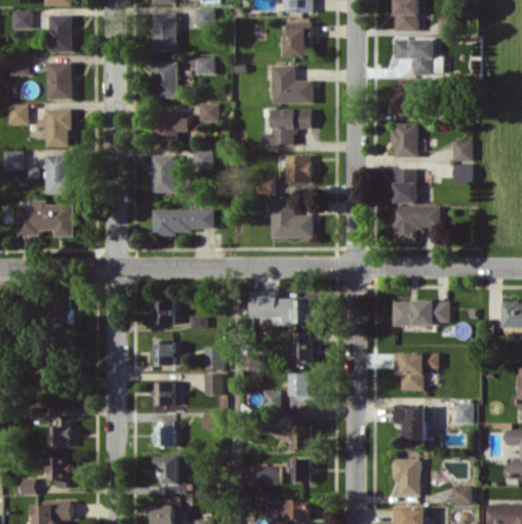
[(312,0),(285,0),(285,11),(313,11),(312,0)]
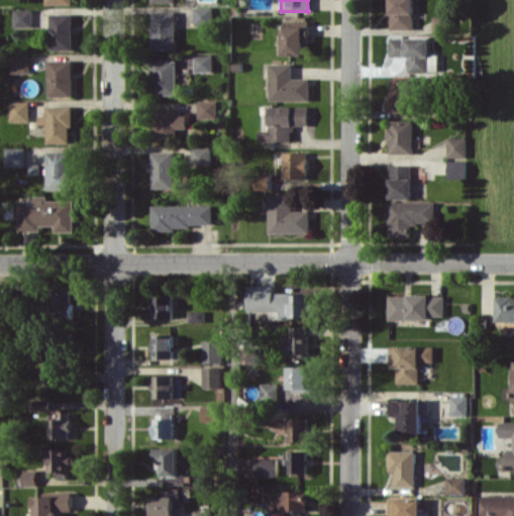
[(410,0),(387,0),(388,30),(411,29),(410,0)]
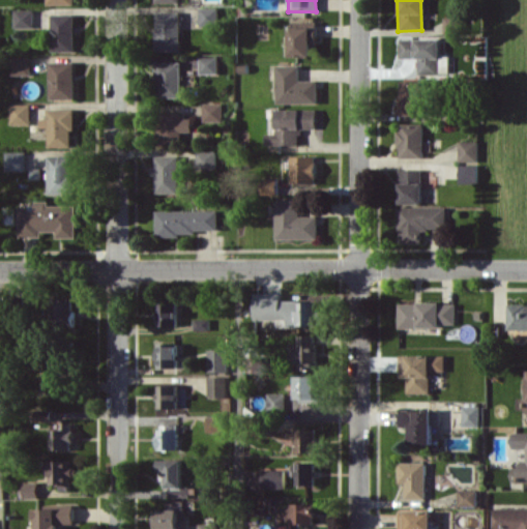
[(215,8),(197,8),(198,27),(216,27),(215,8)]
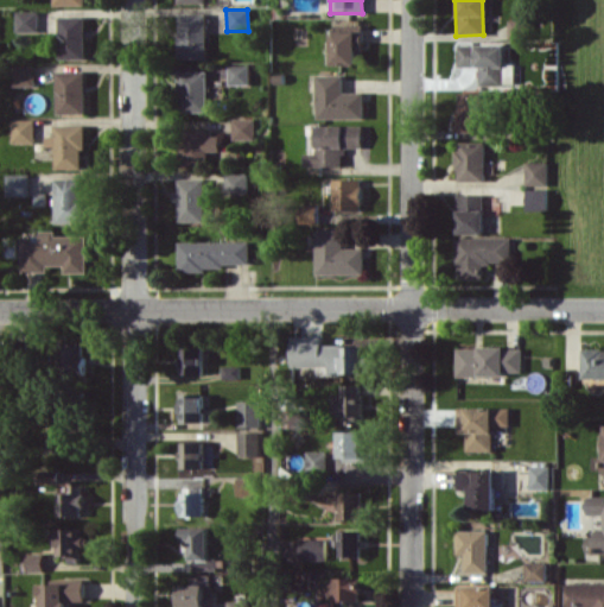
[(13,32),(36,33),(36,12),(13,11),(13,32)]
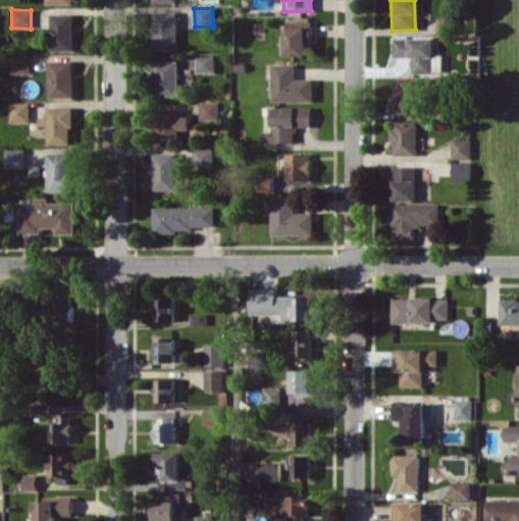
[(175,51),(175,12),(151,12),(151,51),(175,51)]
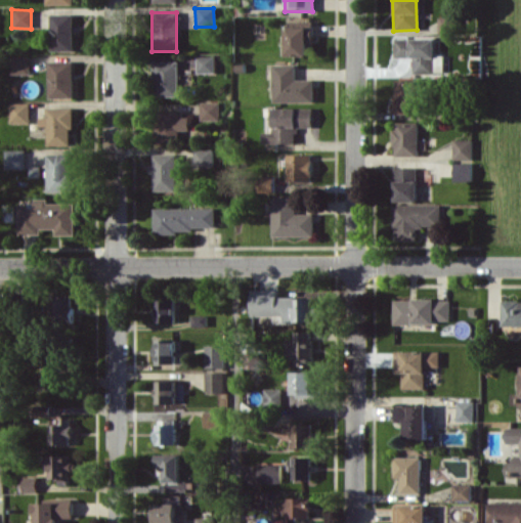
[(49,51),(72,51),(71,14),(48,15),(49,51)]
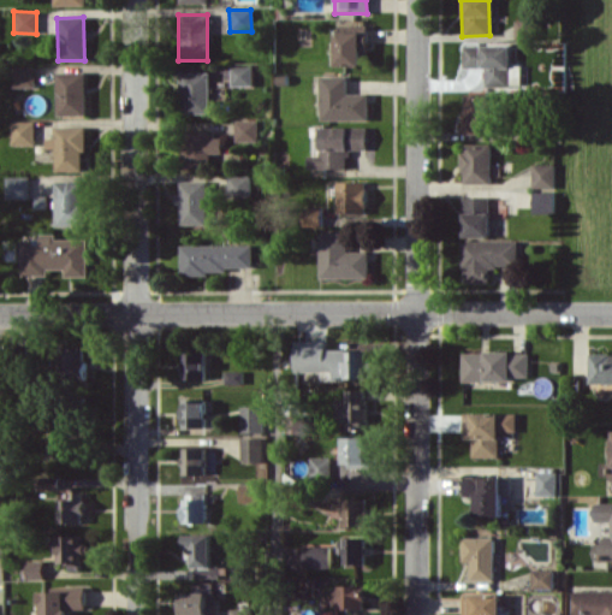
[(366,25),(336,25),(336,66),(361,66),(361,53),(366,53),(366,25)]
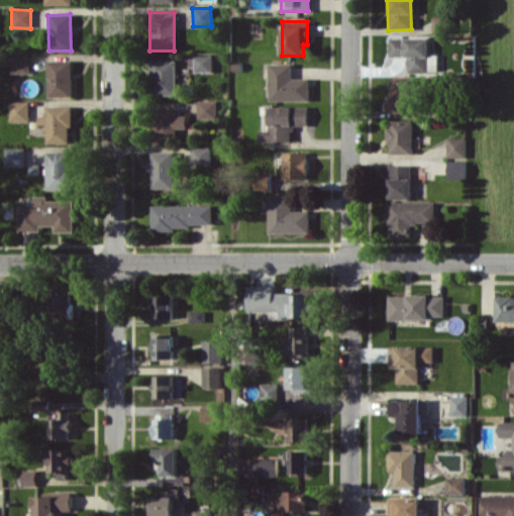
[(193,73),(211,73),(211,56),(193,56),(193,73)]
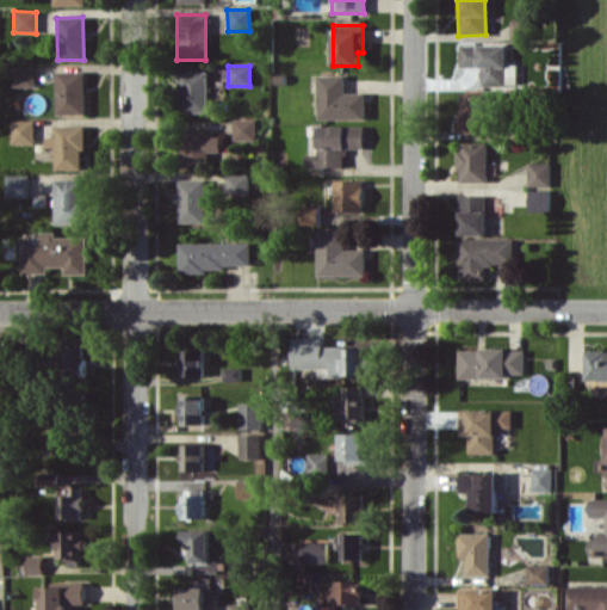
[(33,87),(32,67),(10,67),(10,87),(33,87)]
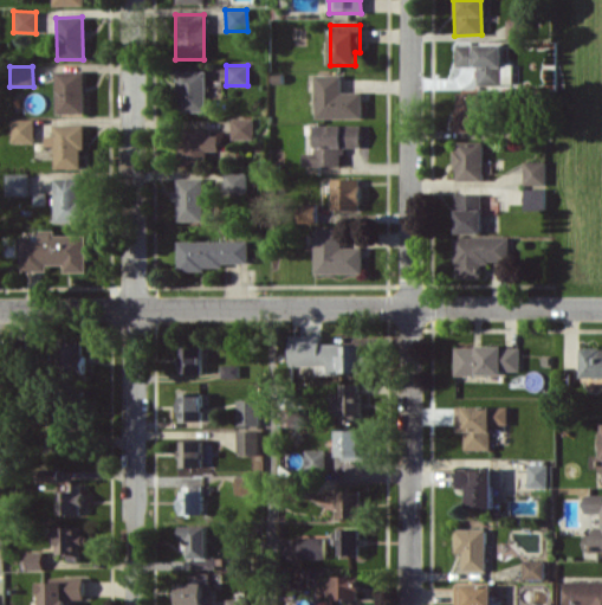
[(54,115),(83,114),(82,71),(54,72),(54,115)]
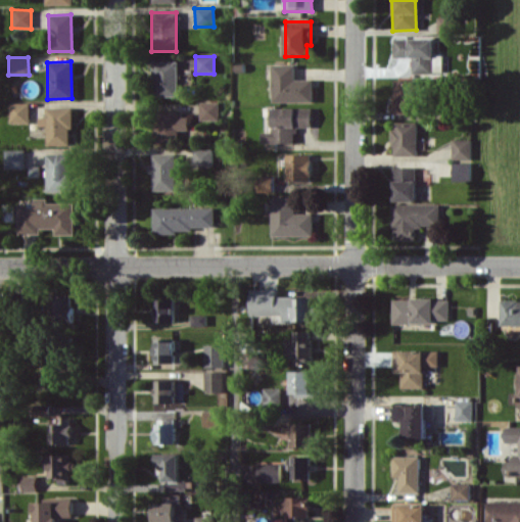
[(176,62),(151,62),(151,97),(177,96),(176,62)]
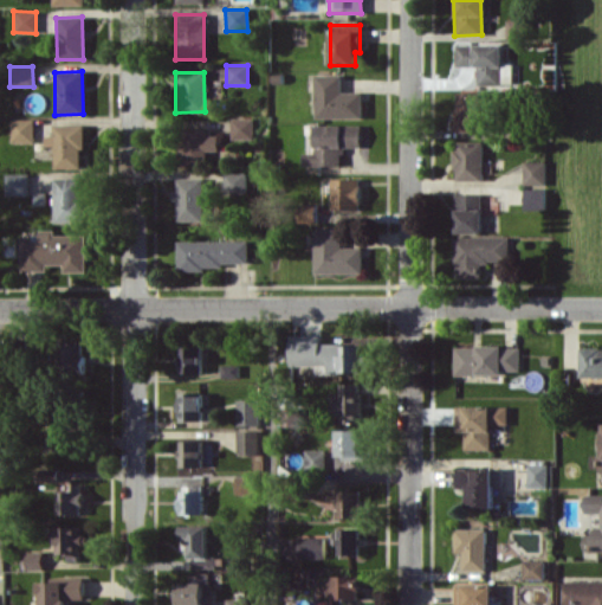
[(314,76),(315,120),(361,118),(361,92),(340,92),(340,75),(314,76)]
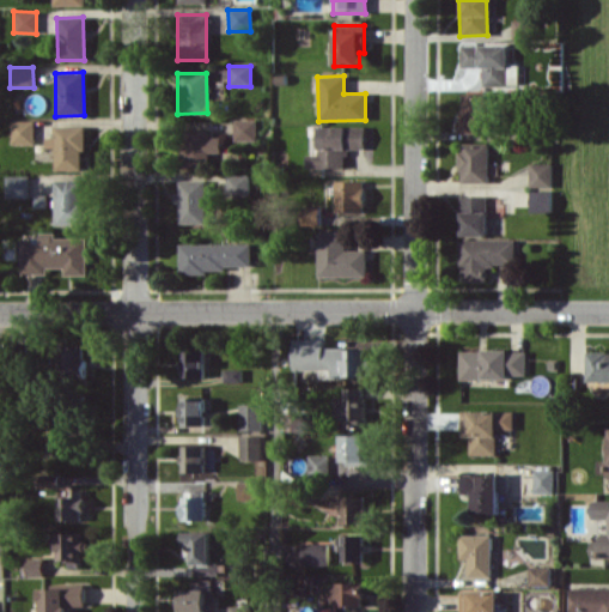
[(483,94),(458,94),(458,134),(483,134),(483,94)]
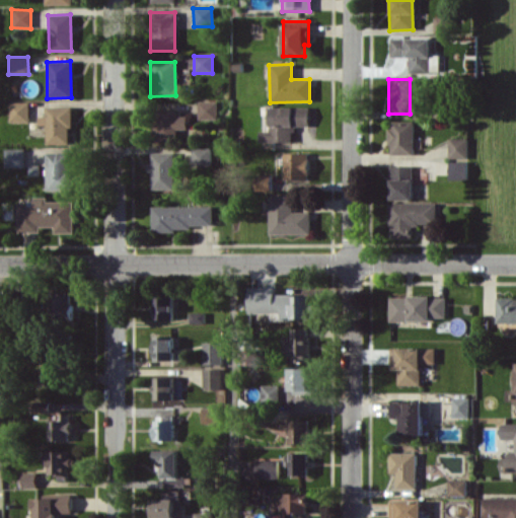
[(197,120),(216,120),(216,101),(197,101),(197,120)]
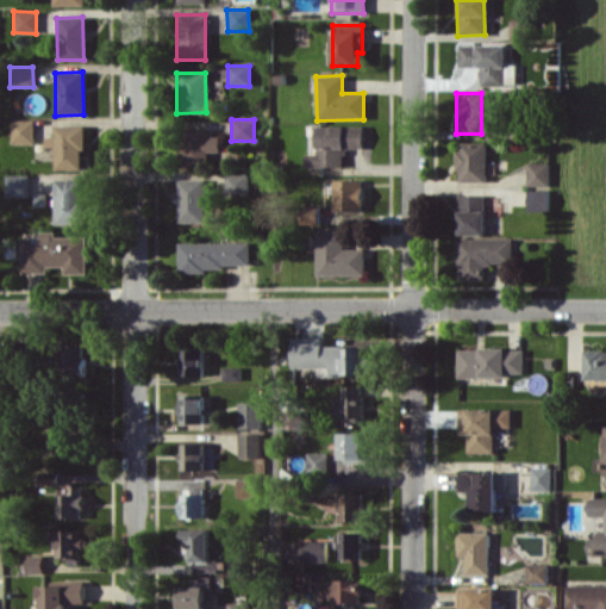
[(10,144),(32,144),(32,120),(8,120),(10,144)]
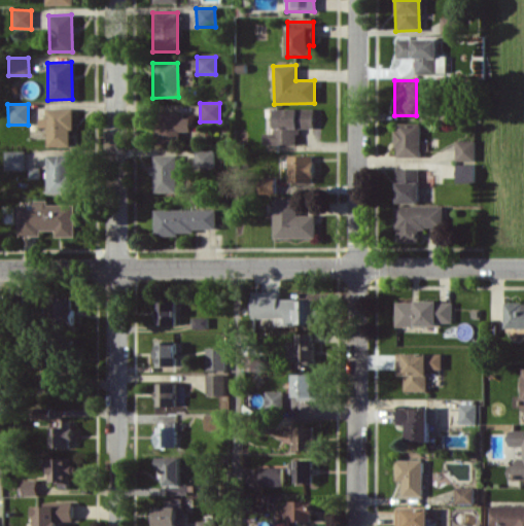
[(46,128),(45,147),(70,147),(71,109),(45,109),(45,118),(39,118),(39,128),(46,128)]
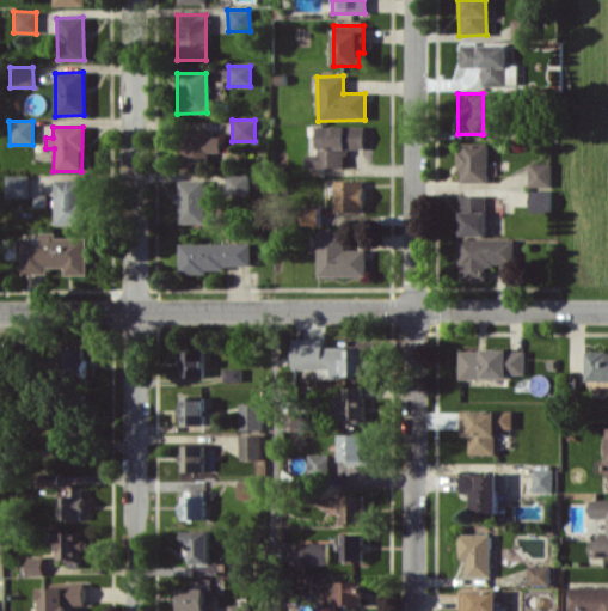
[(362,127),(317,127),(318,169),(344,169),(343,150),(363,150),(362,127)]
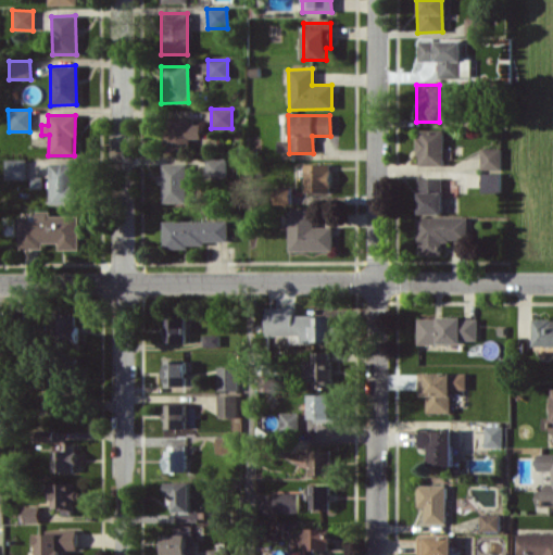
[(200,125),(188,125),(189,118),(165,118),(164,151),(188,151),(188,140),(199,140),(200,125)]
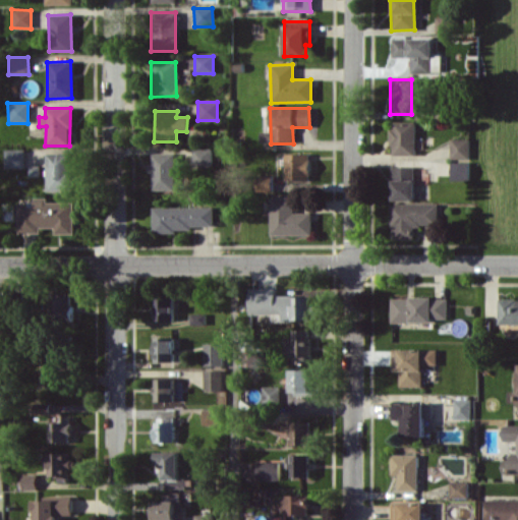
[(413,156),(414,122),(390,121),(389,155),(413,156)]
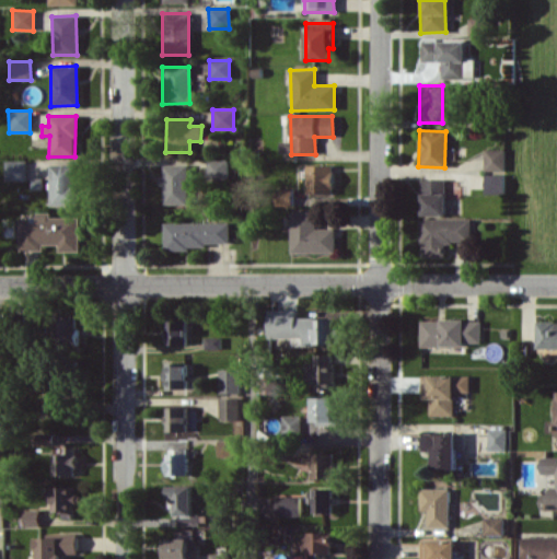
[(483,171),(502,172),(502,150),(483,150),(483,171)]
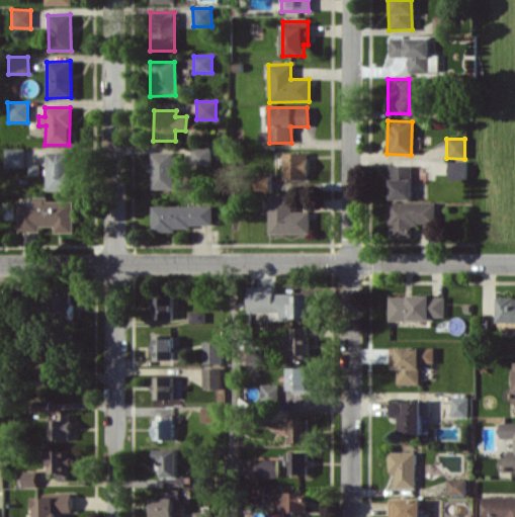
[(208,148),(190,148),(190,166),(209,165),(208,148)]
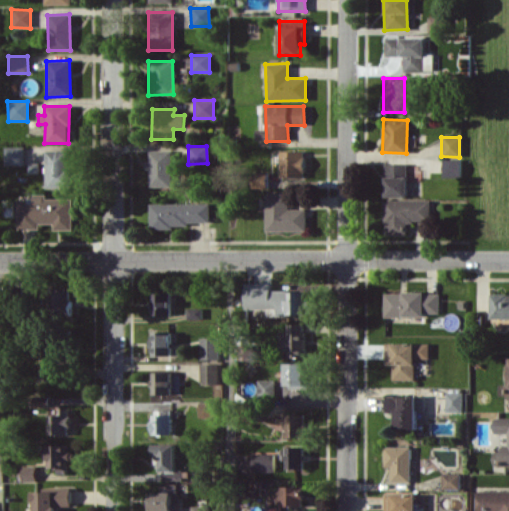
[(23,147),(3,147),(2,165),(22,165),(23,147)]
